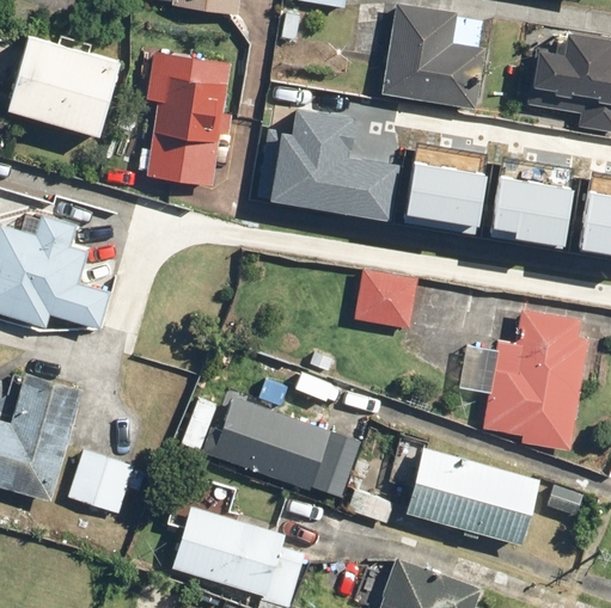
[(175,0),(173,10),(240,18),(242,0),(175,0)]
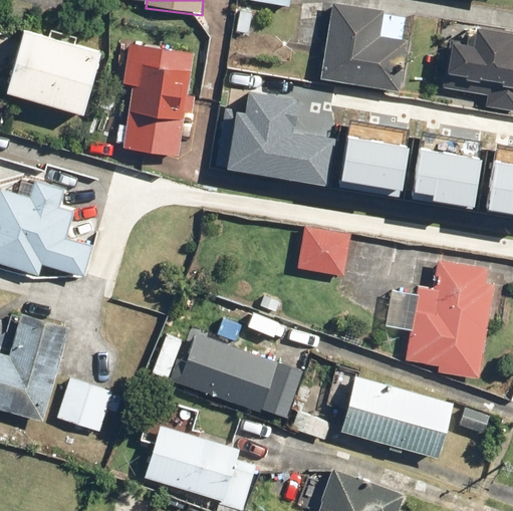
[(289,0),(248,0),(249,3),(288,9),(289,0)]
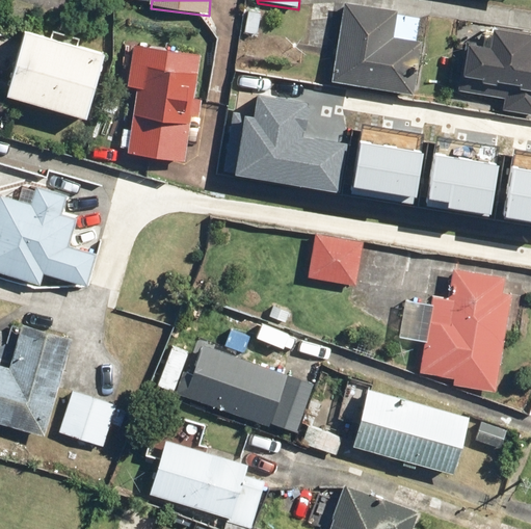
[(396,12),(344,4),(330,83),(412,97),(421,46),(392,41),(396,12)]
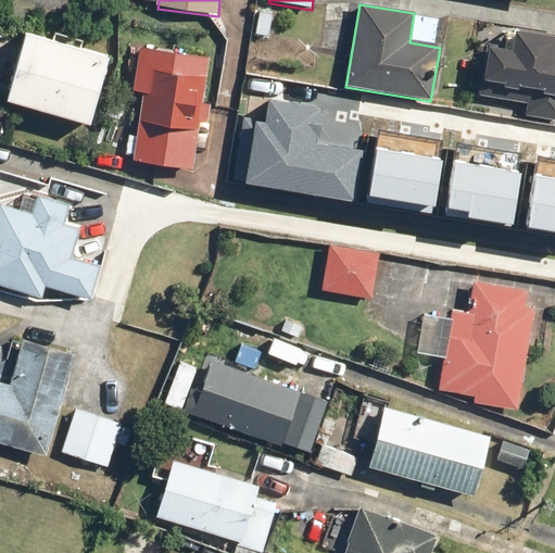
[(512,50),(489,46),(479,96),(526,104),(525,115),(554,121),(554,36),(516,28),(512,50)]
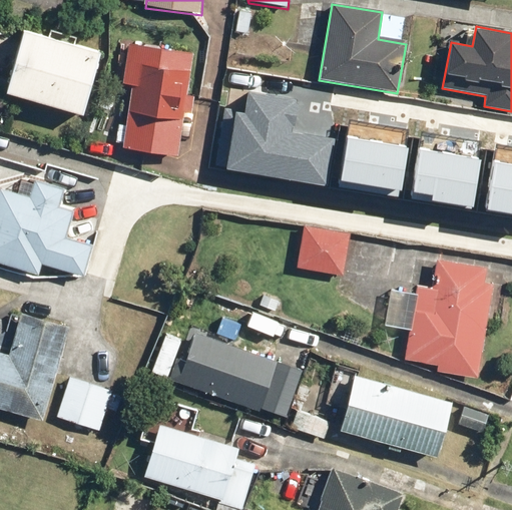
[(101,51),(24,30),(7,92),(84,113),(101,51)]
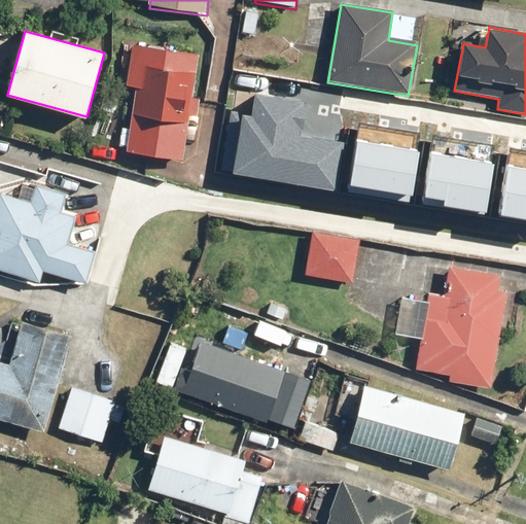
[(116,85),(135,88),(127,153),(182,161),(188,115),(198,116),(200,100),(191,99),(198,56),(123,45),(116,85)]
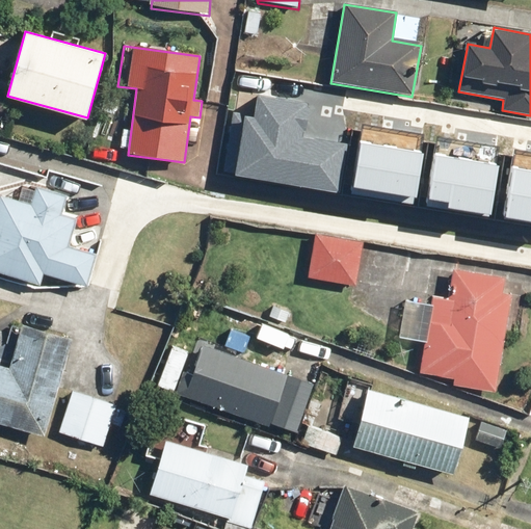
[(347,143),(302,136),(302,130),(306,131),(309,108),(308,108),(309,102),(257,94),(254,116),(233,113),(223,174),(340,192),(347,143)]
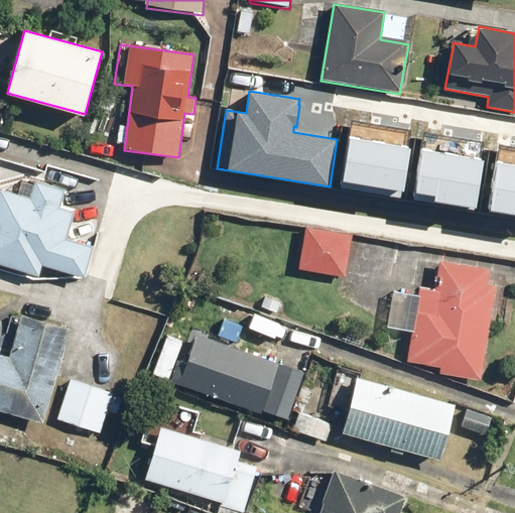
[(351,121),(340,186),(400,197),(411,130),(351,121)]
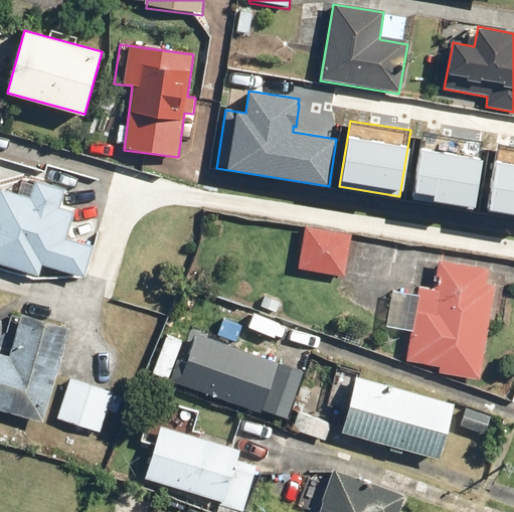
[(484,142),(421,132),(411,198),(473,207),(484,142)]
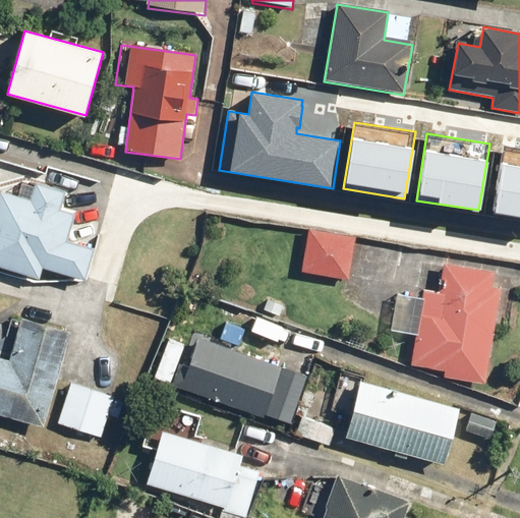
[(519,149),(503,147),(492,213),(519,217),(519,149)]
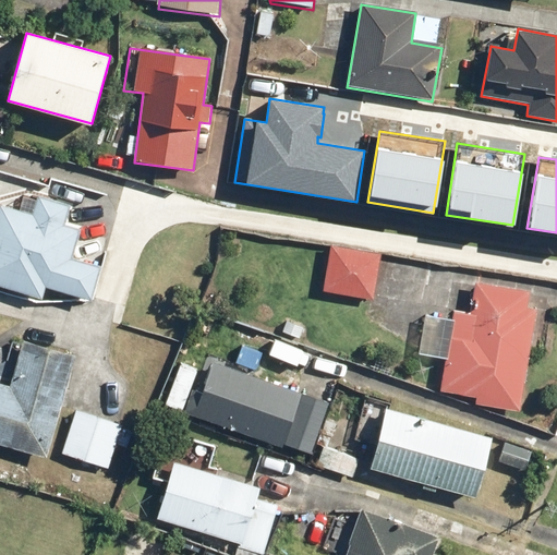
[(0,287),(44,299),(47,288),(92,300),(100,267),(74,261),(82,230),(67,226),(71,206),(37,197),(33,216),(0,207),(0,287)]
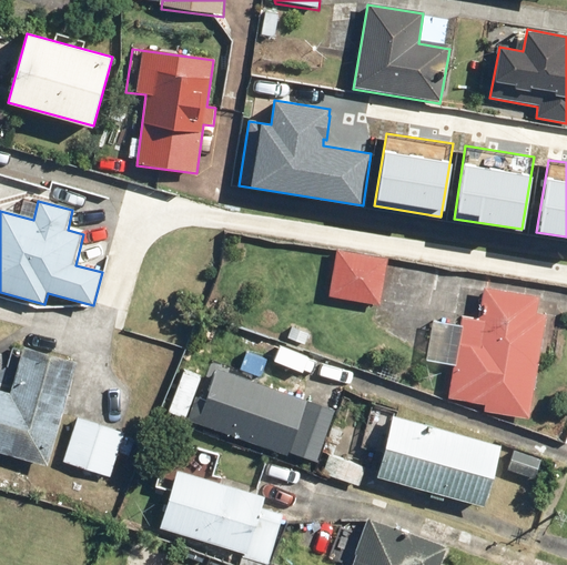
[(388,260),(336,251),(328,298),(381,305),(388,260)]
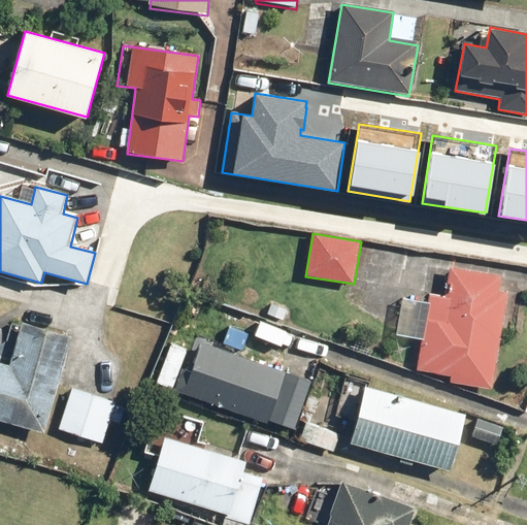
[(445,297),(429,294),(417,370),(451,376),(450,384),(491,391),(507,293),(498,292),(500,277),(449,269),(445,297)]
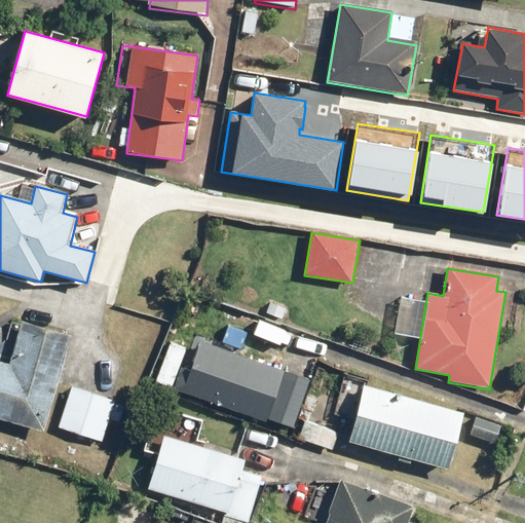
[(286,311),(268,305),(265,314),(282,321),(286,311)]
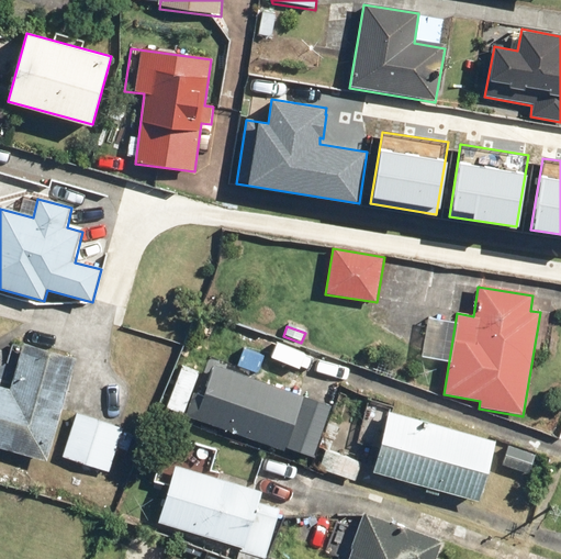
[(10,390),(0,387),(0,448),(46,461),(75,358),(23,344),(10,390)]
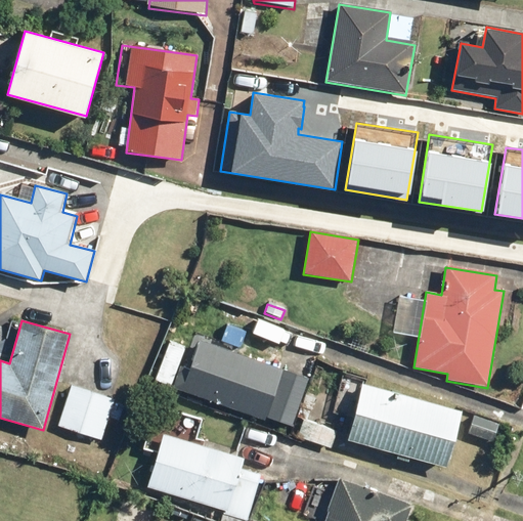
[(310,379),(201,340),(189,371),(180,367),(173,388),(266,422),(267,418),(293,427),(310,379)]
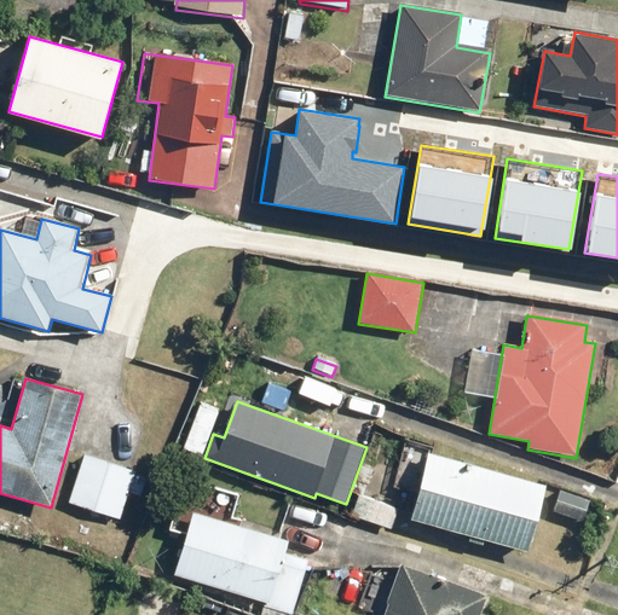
[(547,483),(429,453),(413,520),(529,550),(547,483)]
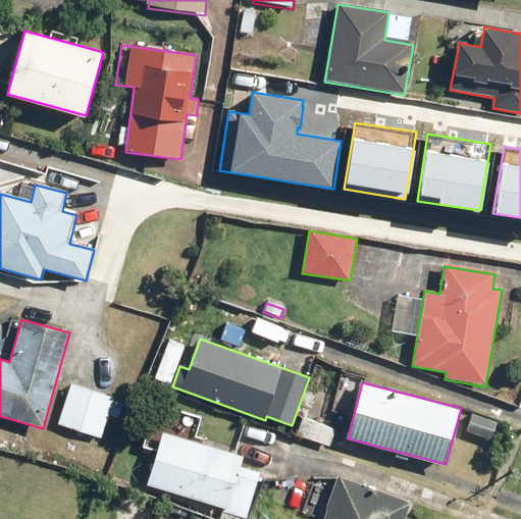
[(114,398),(70,384),(57,424),(101,438),(114,398)]
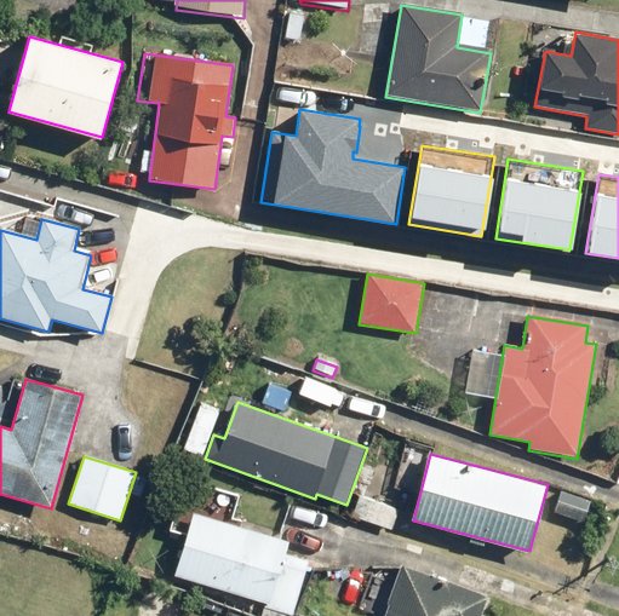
[(590,502),(560,491),(552,514),(583,525),(590,502)]
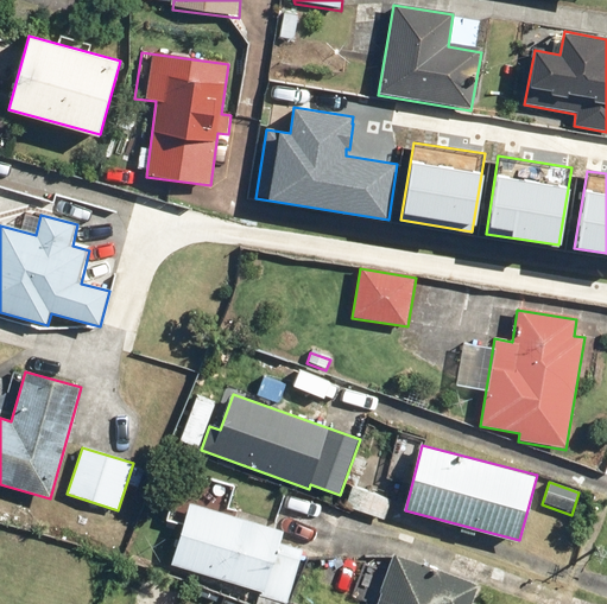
[(392,498),(353,487),(346,509),(386,521),(392,498)]
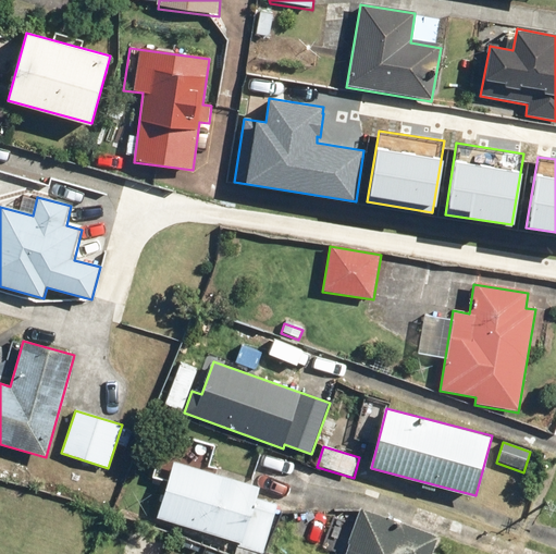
[(260,489),(175,462),(158,517),(242,543),(241,546),(262,553),(278,505),(257,499),(260,489)]
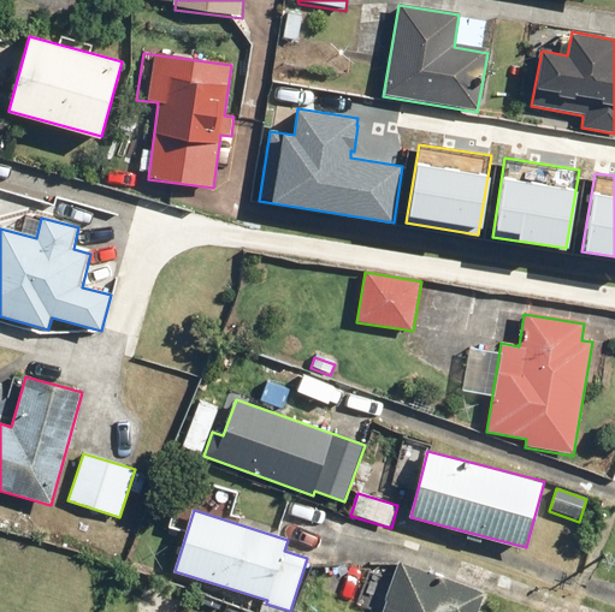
[(477,611),(484,593),(400,562),(385,600),(388,601),(383,611),(477,611)]
